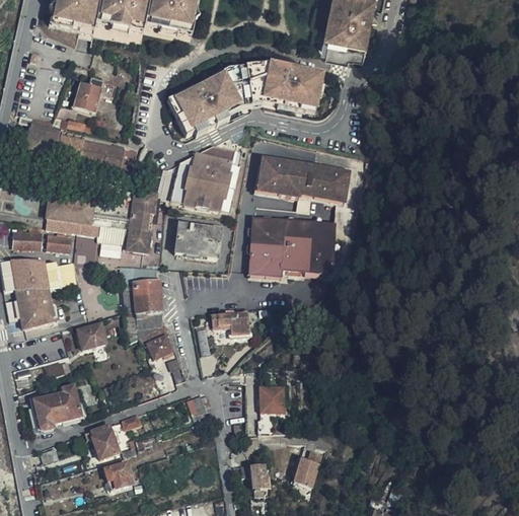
[(47,26),(56,28),(57,20),(55,20),(58,0),(52,0),(50,13),(47,26)]
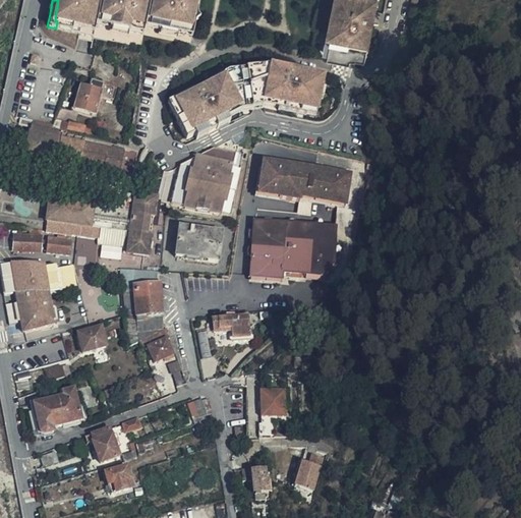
[(56,29),(78,34),(94,37),(97,22),(143,33),(145,25),(191,36),(195,20),(199,17),(196,13),(198,2),(188,0),(155,0),(155,1),(151,0),(105,0),(105,2),(95,0),(58,0),(55,20),(57,20),(56,29)]
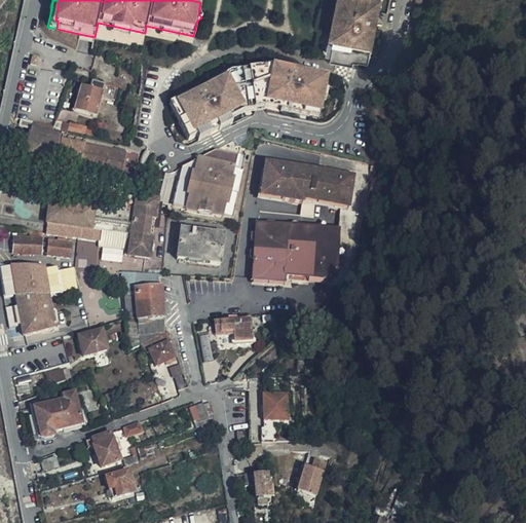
[(371,52),(382,0),(346,0),(340,30),(338,36),(335,36),(332,49),(331,53),(349,58),(350,53),(361,57),(362,50),(371,52)]
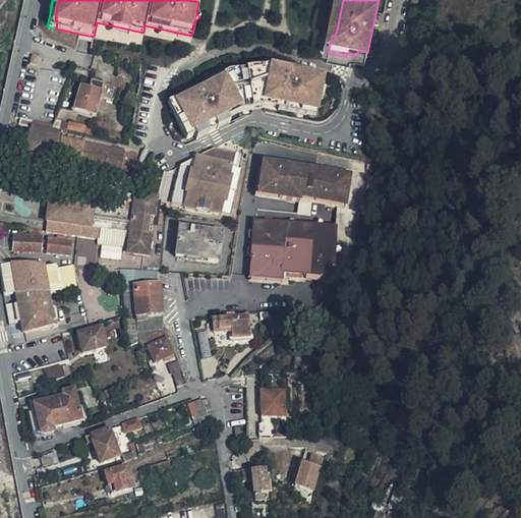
[(337,30),(343,0),(336,0),(332,19),(335,20),(333,29),(337,30)]
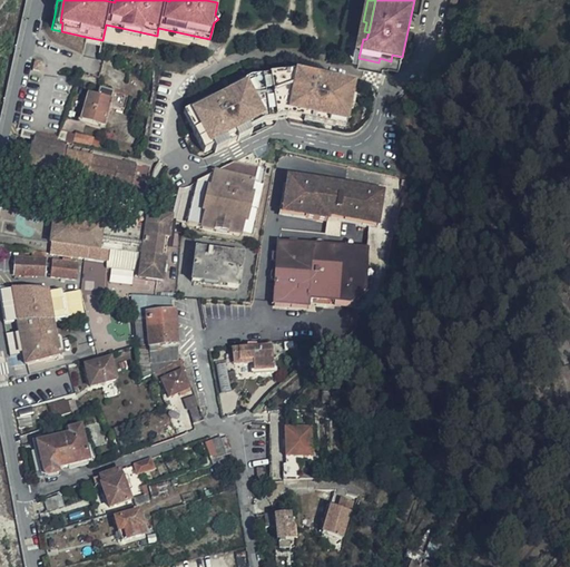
[(86,37),(85,42),(101,46),(102,40),(86,37)]
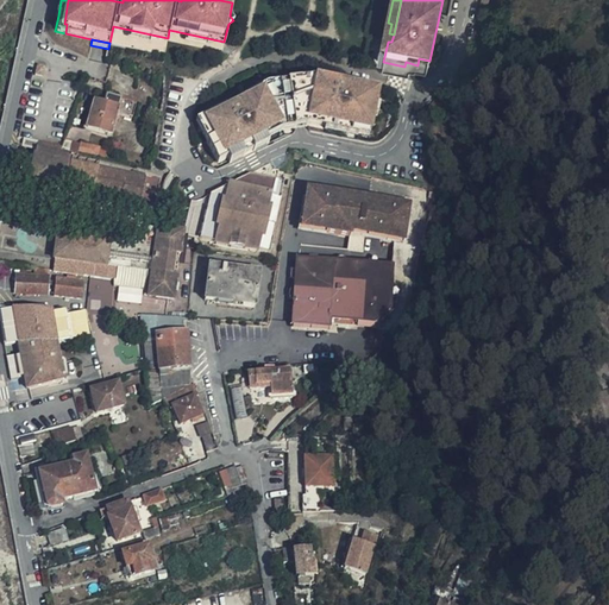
[(377,55),(384,57),(388,42),(382,39),(377,55)]
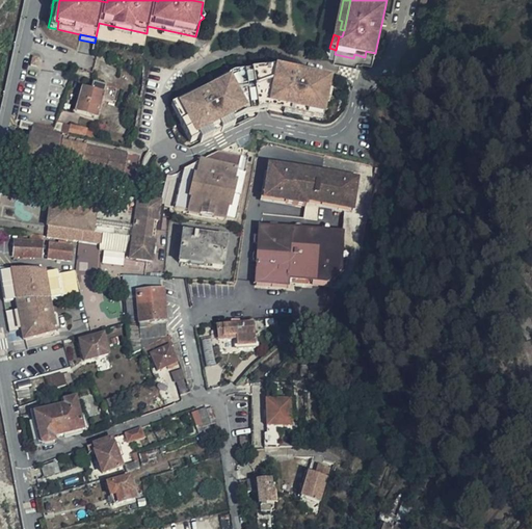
[(493,40),(486,34),(478,47),(483,51),(493,40)]
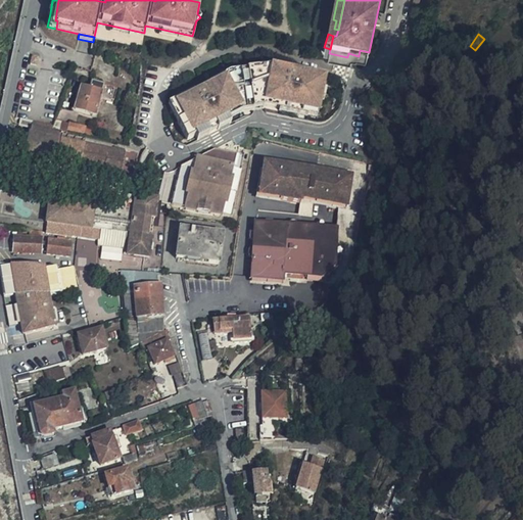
[(308,111),(317,112),(326,72),(286,63),(285,67),(272,65),(267,64),(262,64),(234,66),(226,72),(211,78),(196,87),(194,83),(173,95),(179,107),(175,109),(192,142),(249,112),(248,108),(269,103),(283,105),(282,109),(281,111),(307,117),(308,114),(308,111)]
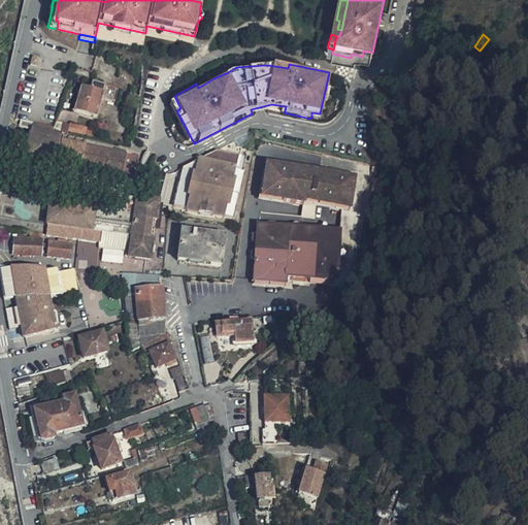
[(228,72),(226,68),(212,75),(213,78),(228,72)]
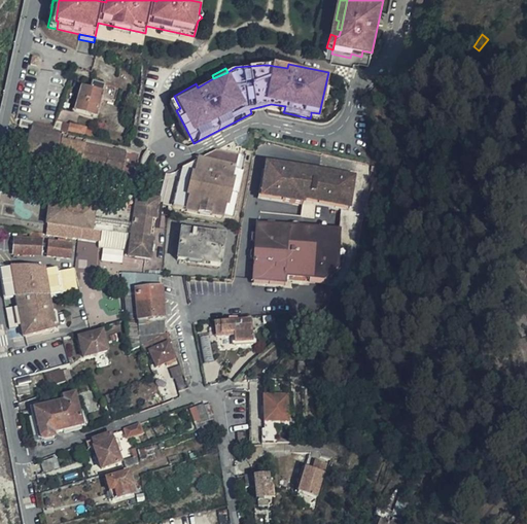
[(95,114),(101,95),(111,98),(115,88),(93,79),(90,85),(81,83),(75,108),(95,114)]
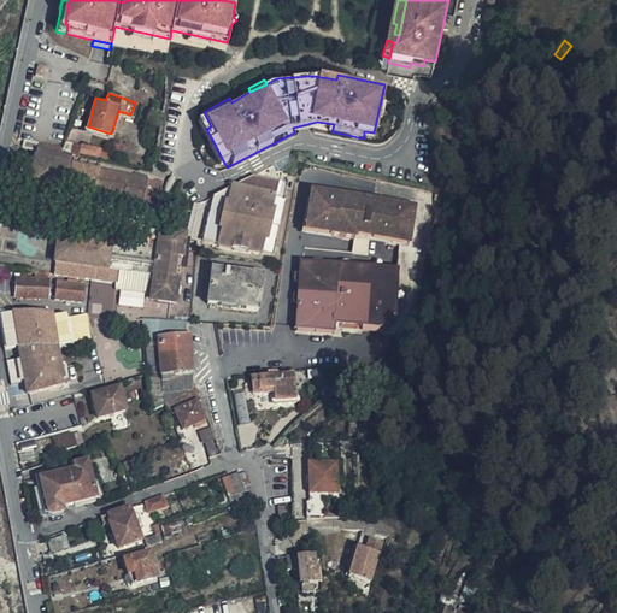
[(211,127),(204,112),(199,115),(206,129),(211,127)]
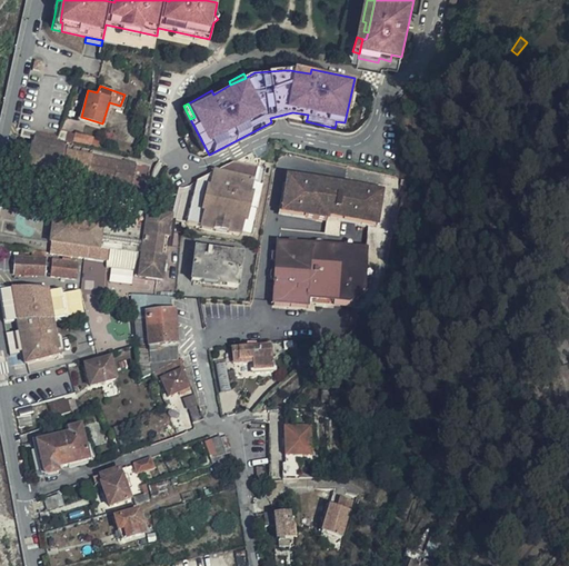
[(292,112),(270,118),(271,122),(271,126),(291,120),(291,116),(292,112)]
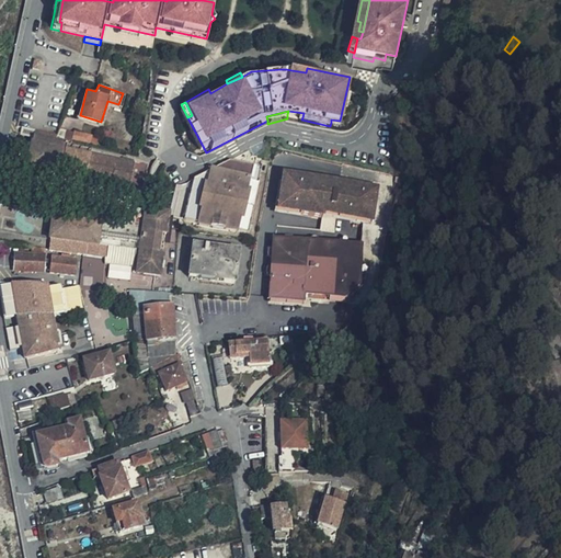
[(56,137),(56,134),(22,125),(22,128),(52,136),(52,138),(65,141),(65,138),(56,137)]
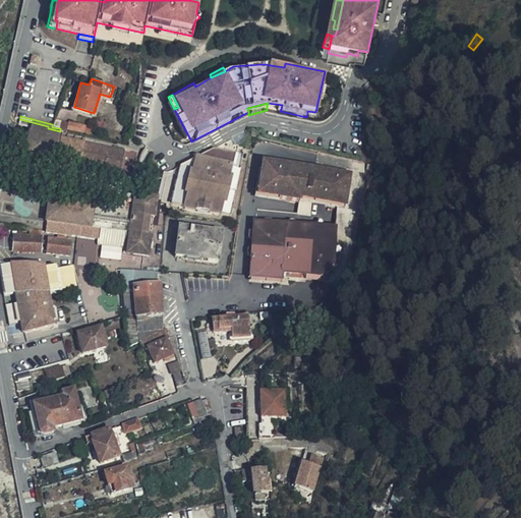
[(68,120),(55,116),(52,124),(52,127),(60,128),(66,129),(67,127),(68,120)]
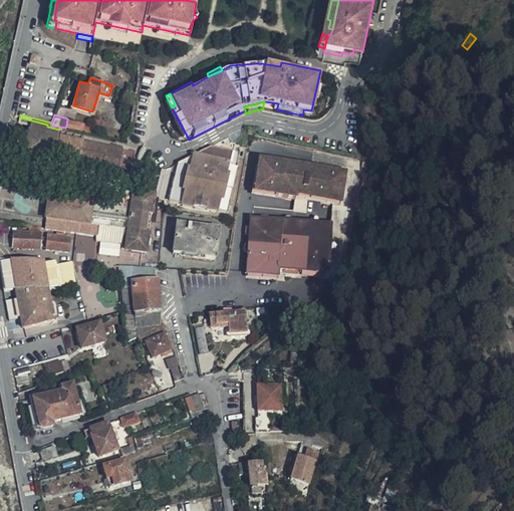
[(116,145),(116,142),(59,130),(47,126),(47,124),(20,117),(19,121),(29,124),(24,151),(54,158),(55,159),(118,171),(118,170),(130,172),(135,149),(116,145)]
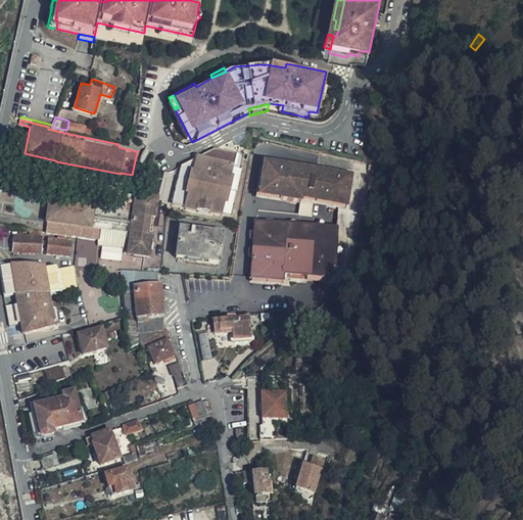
[(68,120),(68,121),(67,128),(84,132),(86,124),(68,120)]
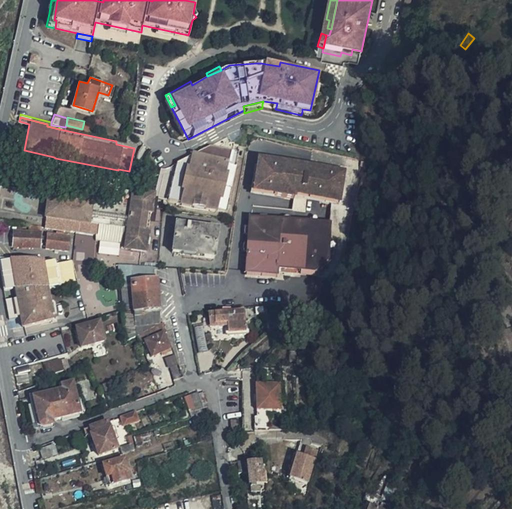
[(191,205),(219,209),(230,149),(211,145),(210,150),(204,149),(177,162),(168,198),(191,205)]
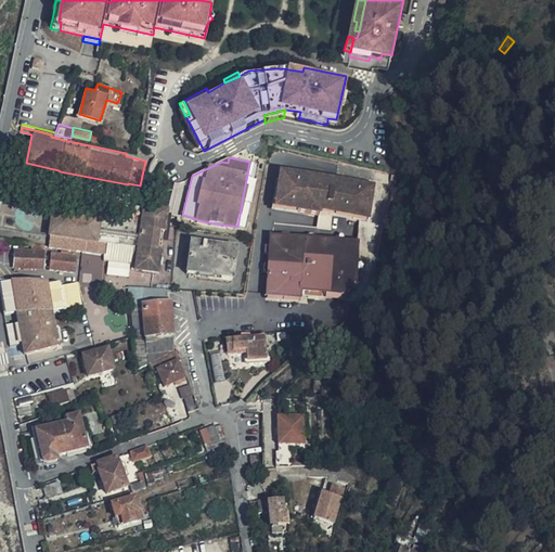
[(259,163),(249,162),(237,227),(247,228),(259,163)]
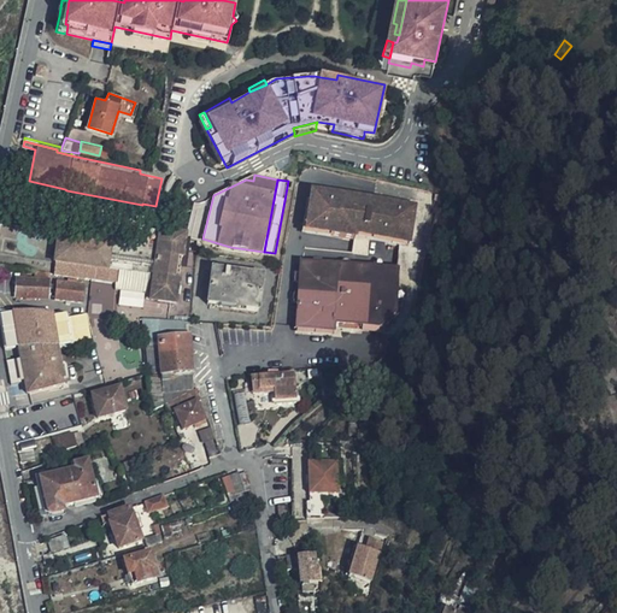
[(409,241),(415,204),(312,187),(306,227),(409,241)]
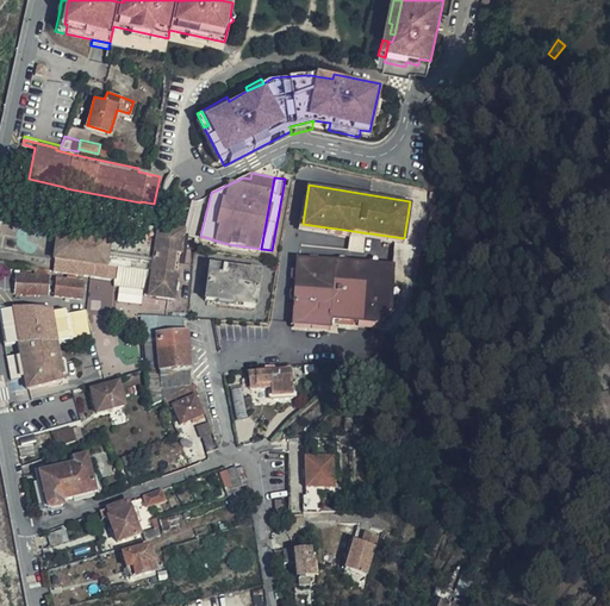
[(192,197),(188,197),(182,225),(181,231),(200,236),(211,193),(209,194),(204,195),(200,197),(192,197)]
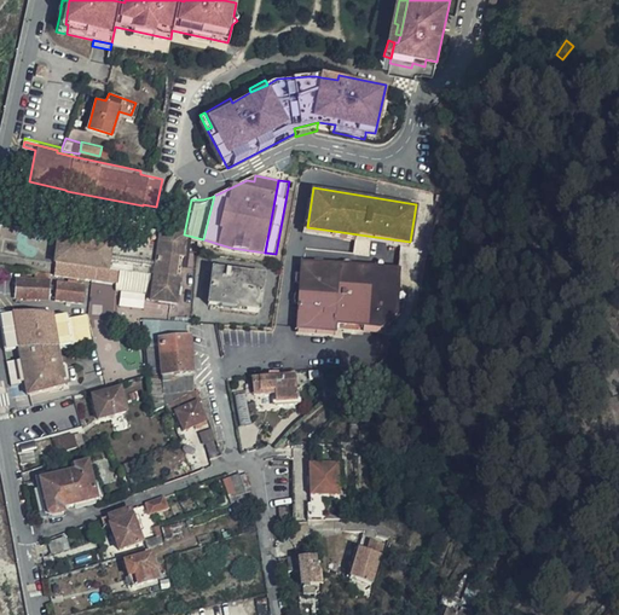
[(157,244),(160,225),(158,225),(158,227),(148,227),(145,242),(119,238),(115,259),(98,256),(100,239),(58,233),(56,260),(87,264),(86,276),(97,278),(116,282),(117,267),(149,272),(146,291),(150,291),(150,296),(179,299),(181,273),(179,273),(181,254),(183,254),(184,248),(157,244)]
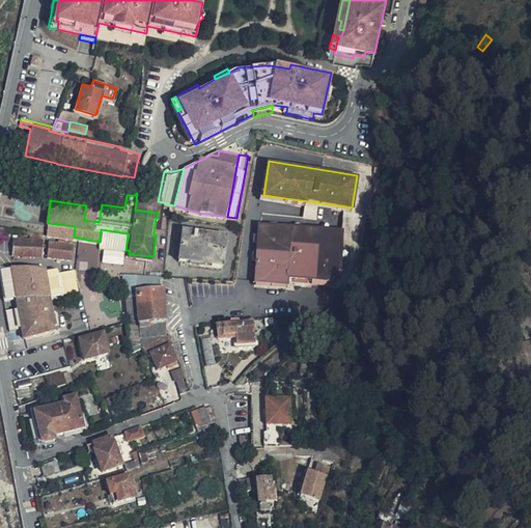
[(159,196),(137,193),(135,210),(158,213),(158,201),(159,196)]
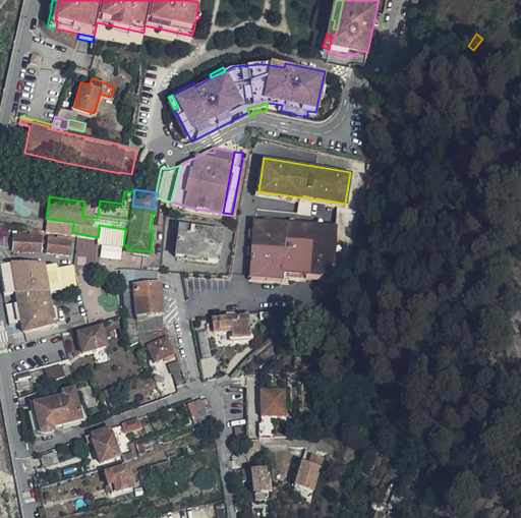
[(97,218),(100,200),(92,199),(92,197),(85,196),(84,202),(82,216),(97,218)]
